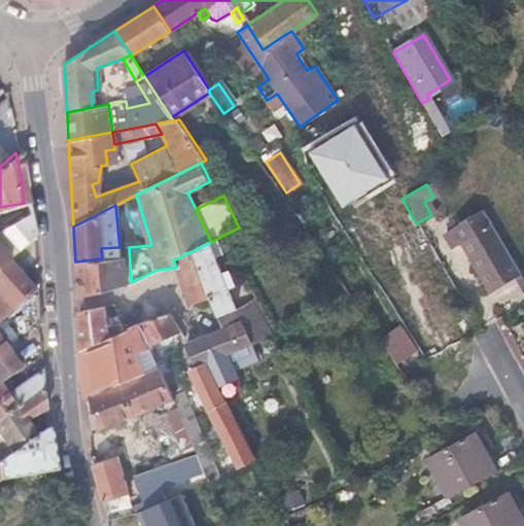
[(0,264),(5,259),(30,239),(26,213),(0,226),(0,264)]
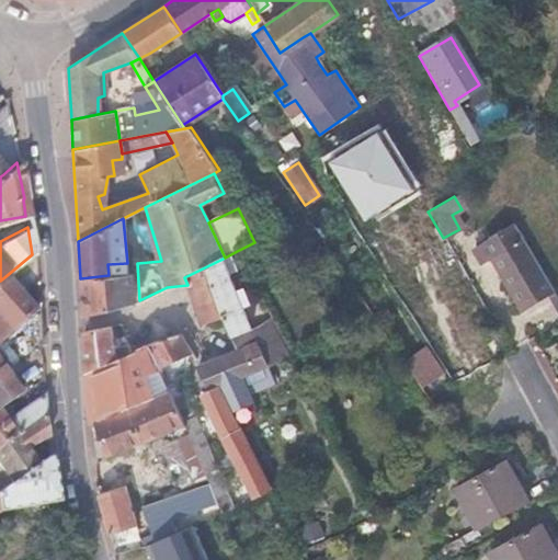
[(526,278),(537,272),(510,227),(470,250),(479,264),(488,260),(516,308),(536,297),(526,278)]
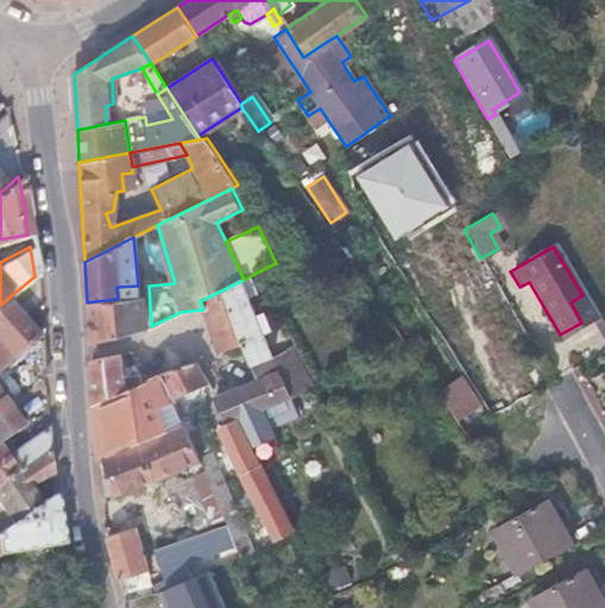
[(253,368),(273,357),(241,281),(200,301),(203,309),(219,348),(222,357),(245,348),(253,368)]
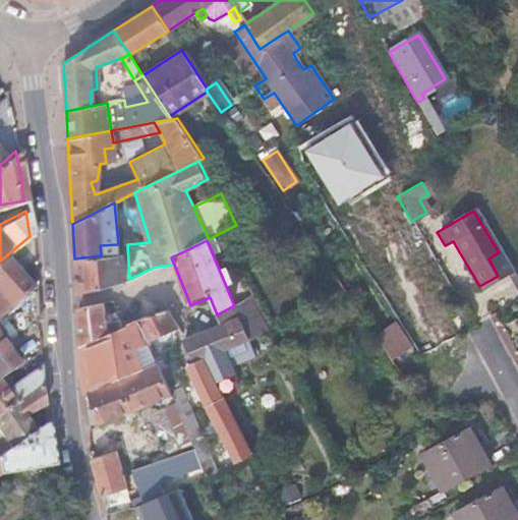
[(101,255),(119,254),(118,244),(100,245),(101,255)]
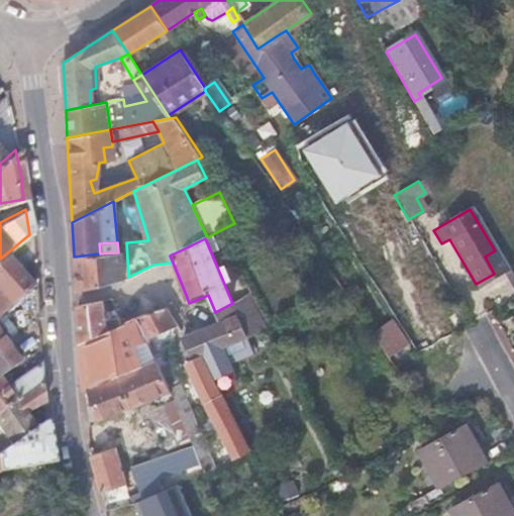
[(74,256),(75,291),(121,281),(121,252),(118,252),(100,253),(74,256)]
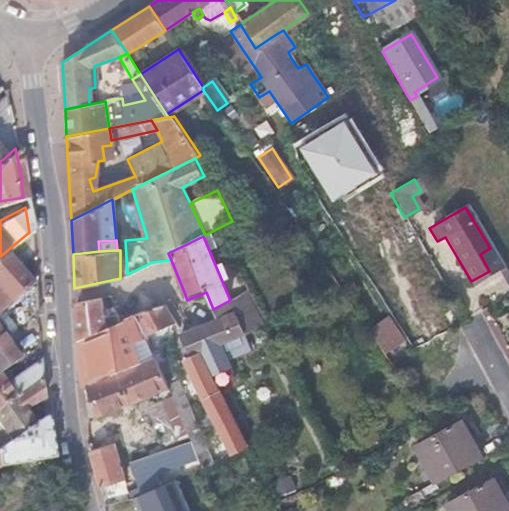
[(0,308),(31,282),(5,252),(0,256),(0,308)]
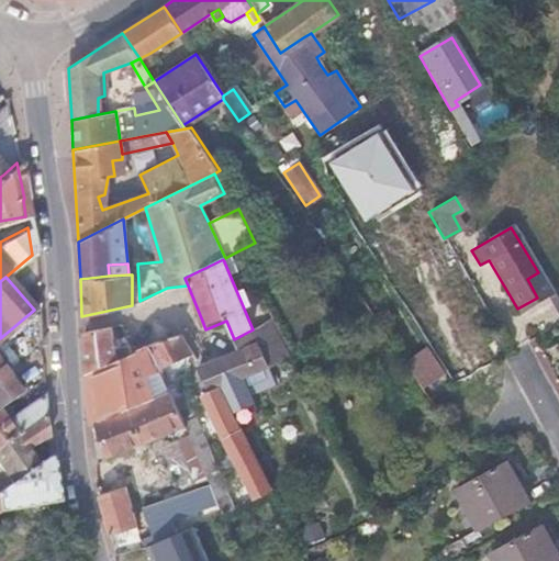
[(242,377),(291,356),(272,320),(253,329),(234,339),(242,354),(204,363),(199,365),(196,366),(205,389),(220,382),(232,406),(249,396),(242,377)]
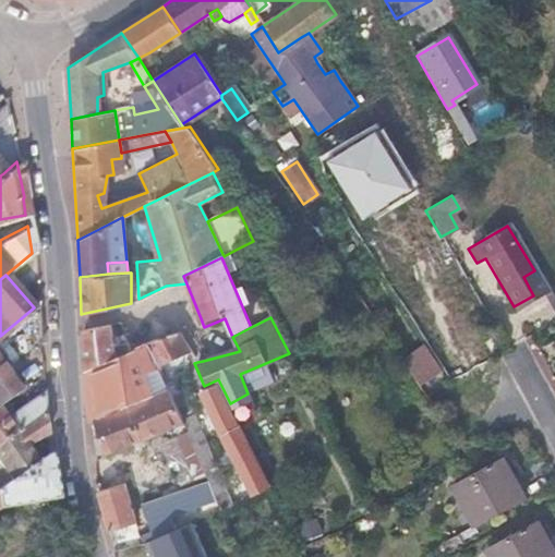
[(81,330),(82,370),(112,356),(108,325),(81,330)]
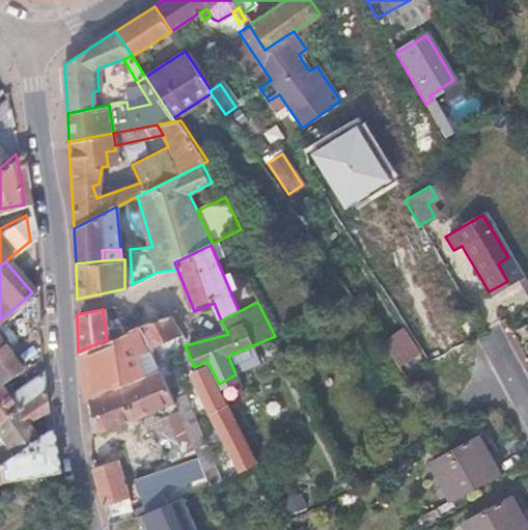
[(138,326),(146,344),(175,332),(166,316),(138,326)]
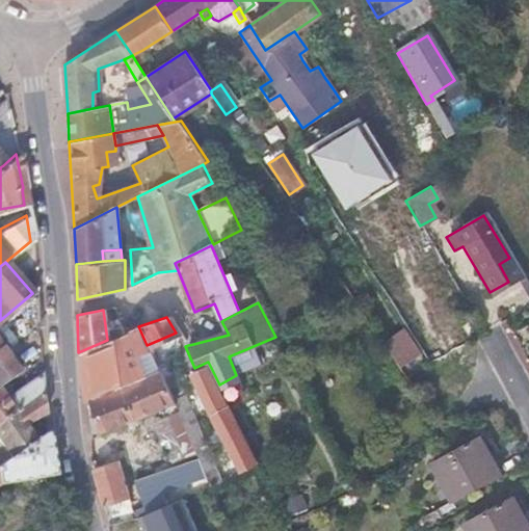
[(419,355),(401,328),(380,342),(398,369),(419,355)]
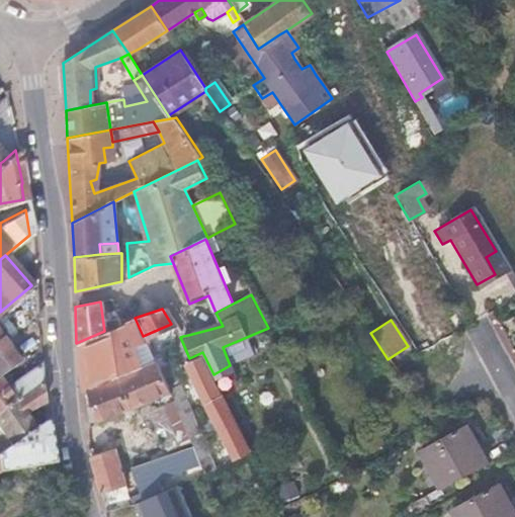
[(0,375),(16,364),(0,340),(0,375)]
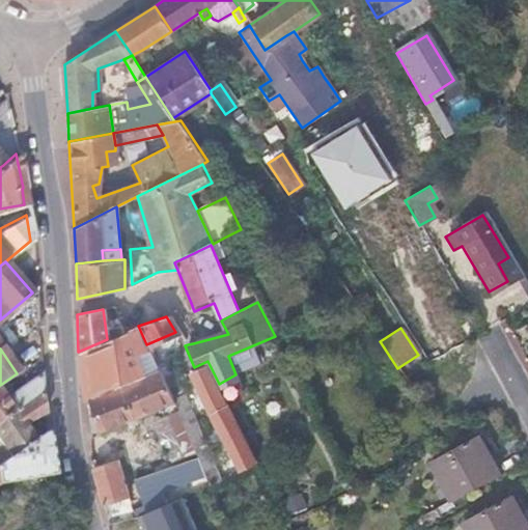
[(255,461),(219,384),(207,361),(194,367),(186,370),(234,470),(255,461)]
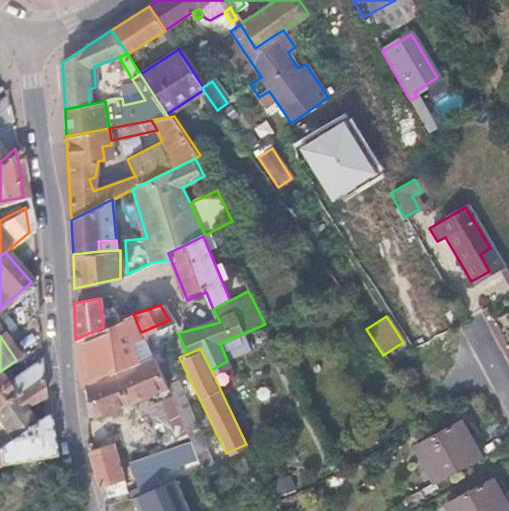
[(76,389),(77,391),(91,418),(147,394),(160,426),(153,430),(161,448),(187,437),(154,362),(151,356),(76,389)]
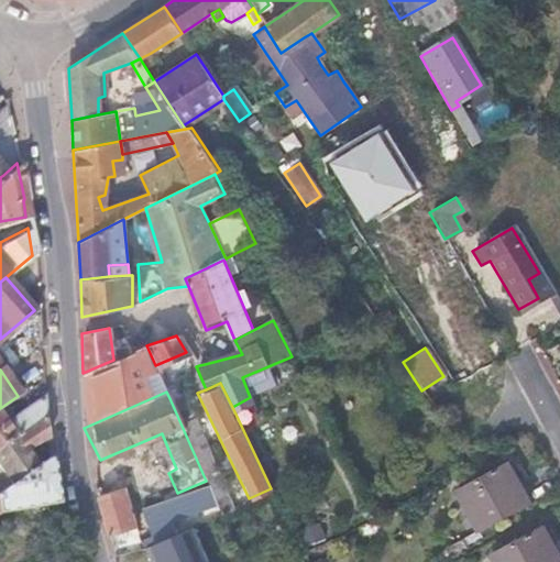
[(206,481),(219,511),(227,508),(180,394),(169,398),(206,481)]
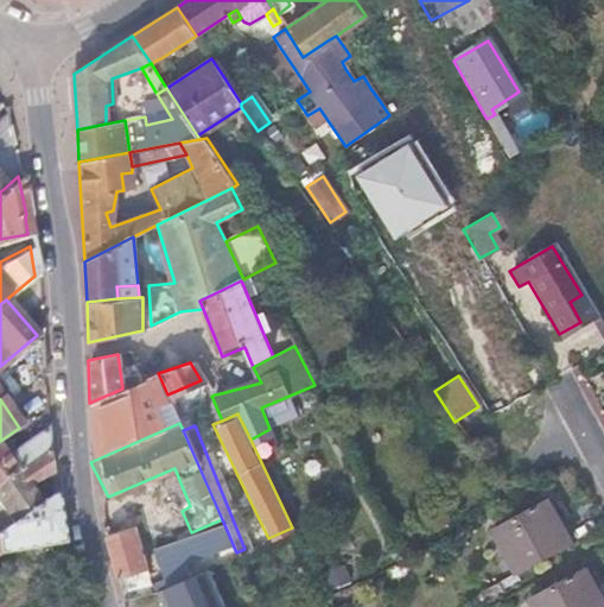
[(0,484),(45,449),(43,430),(2,457),(0,454),(0,484)]
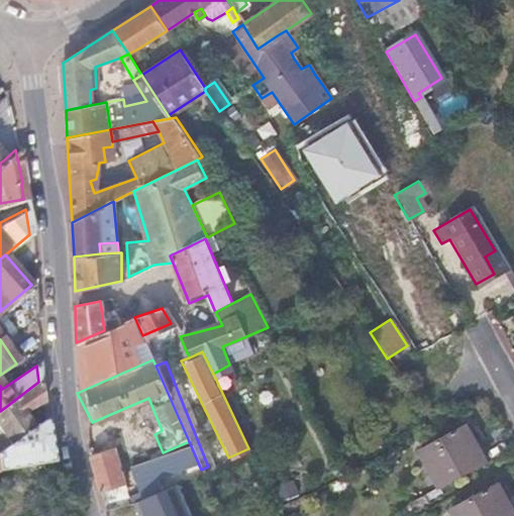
[(0,472),(1,472),(52,462),(44,420),(31,429),(23,414),(41,402),(38,382),(0,411),(0,435),(8,446),(0,451),(0,472)]
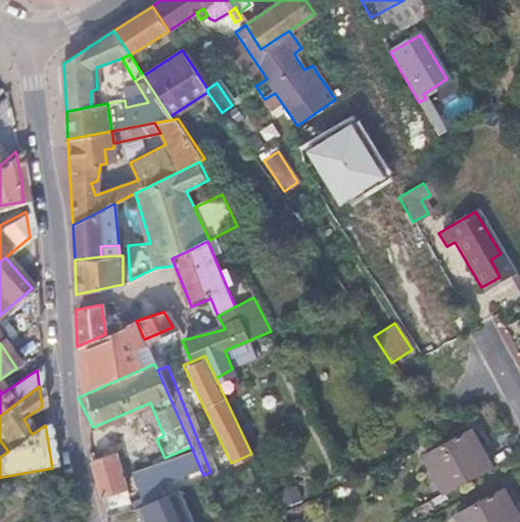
[(488,465),(469,429),(423,457),(442,491),(488,465)]
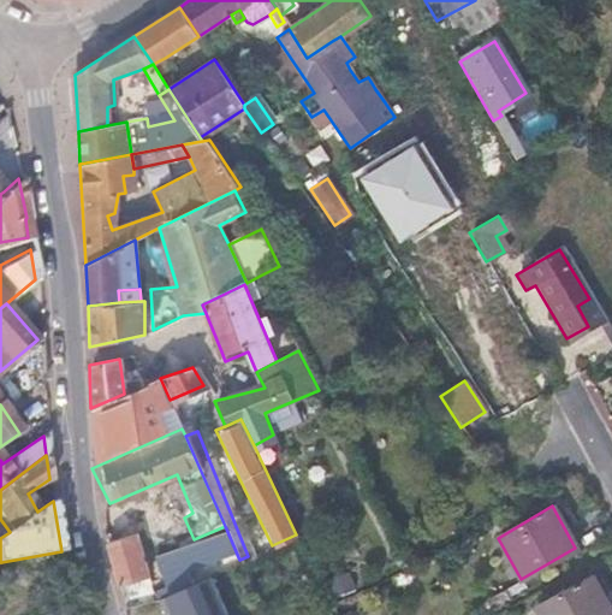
[(0,538),(10,532),(0,519),(0,538)]
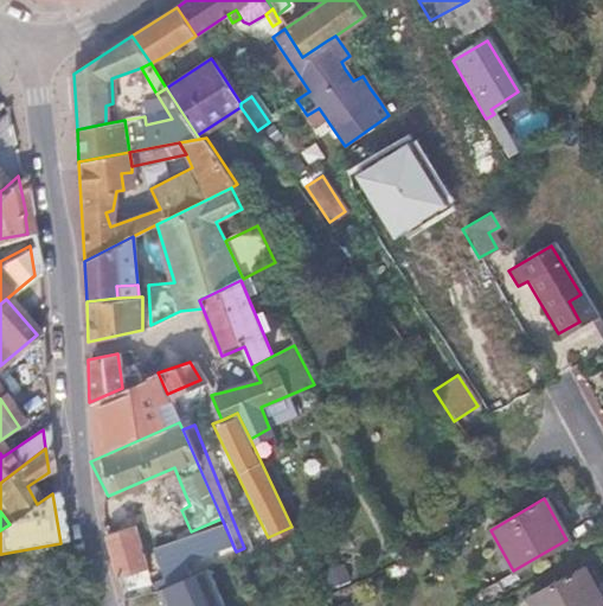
[(104,534),(117,579),(145,571),(133,527),(104,534)]
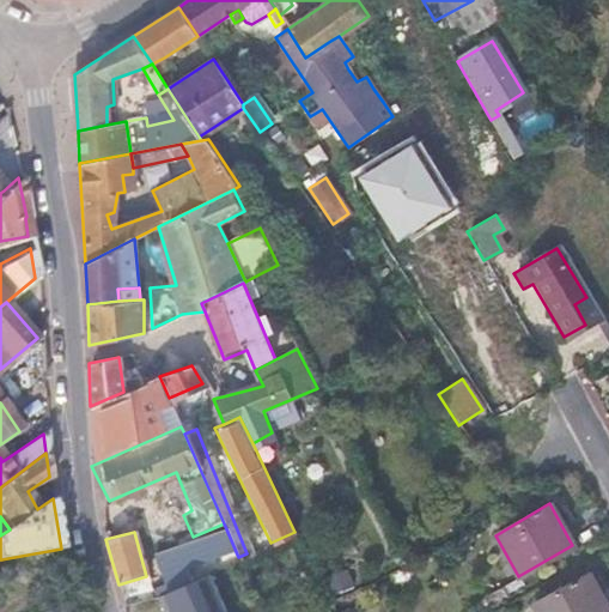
[(221,549),(217,534),(177,550),(183,564),(221,549)]
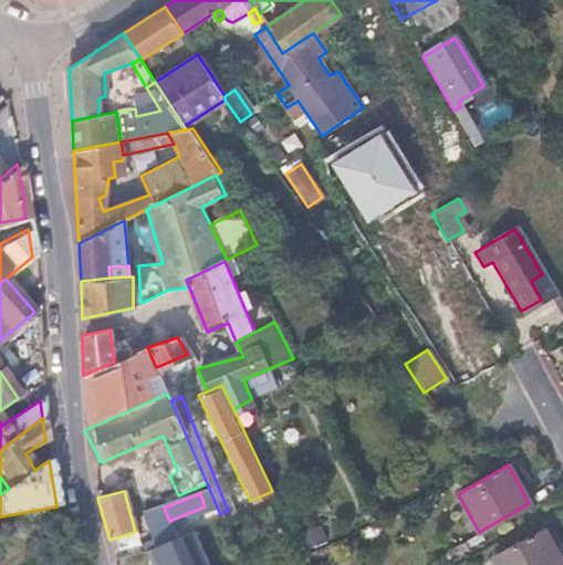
[(136,545),(139,551),(166,539),(160,527),(146,533),(149,539),(136,545)]
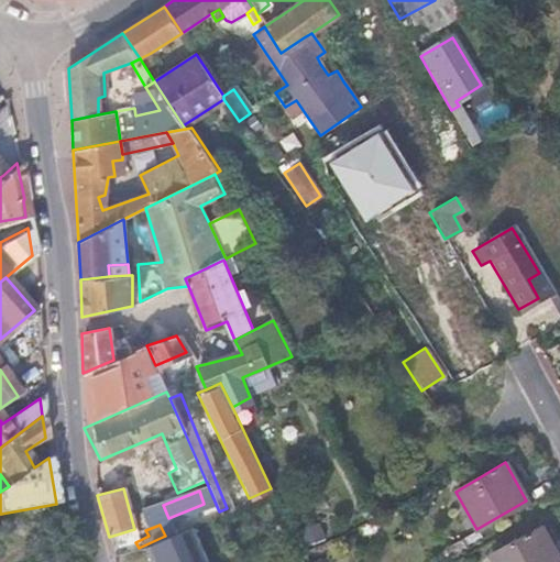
[(558,561),(540,526),(490,554),(493,561),(558,561)]
